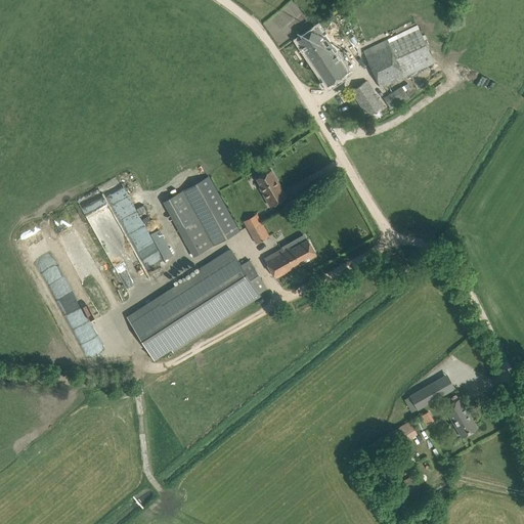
[(363,51),(381,88),(435,62),(418,26),(363,51)]
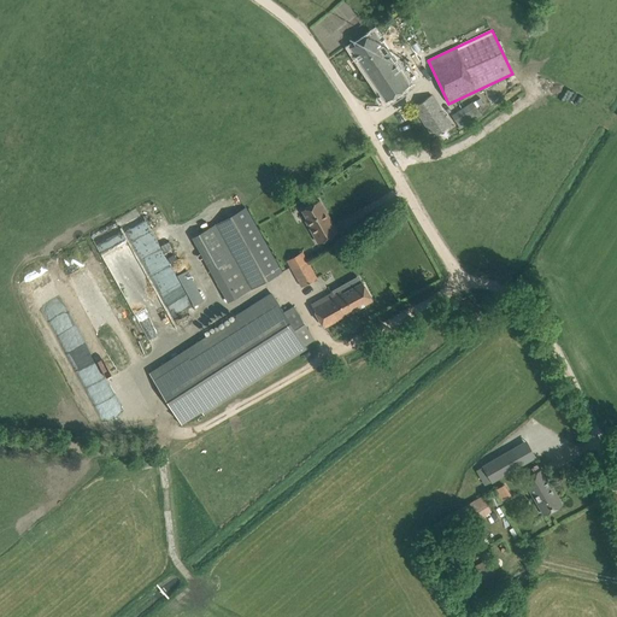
[(389,57),(391,56),(392,53),(385,43),(381,42),(374,33),(351,47),(386,100),(409,86),(389,57)]
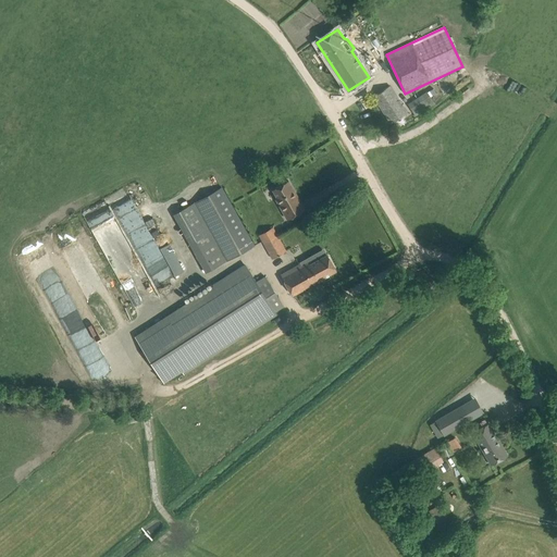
[(409,110),(407,106),(404,108),(401,104),(400,106),(398,101),(399,100),(390,86),(373,97),(391,124),(407,113),(407,112),(409,110)]
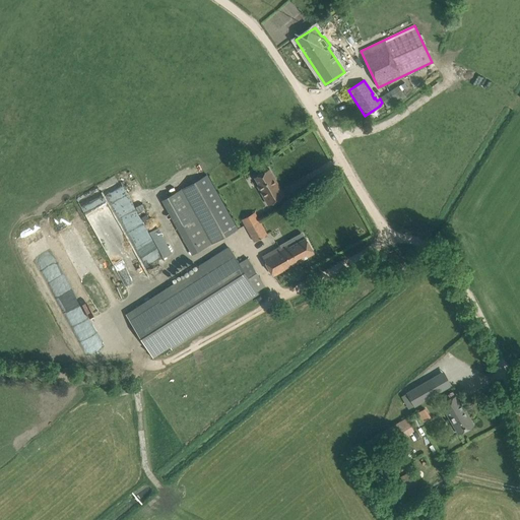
[(398,85),(379,94),(385,108),(404,99),(398,85)]
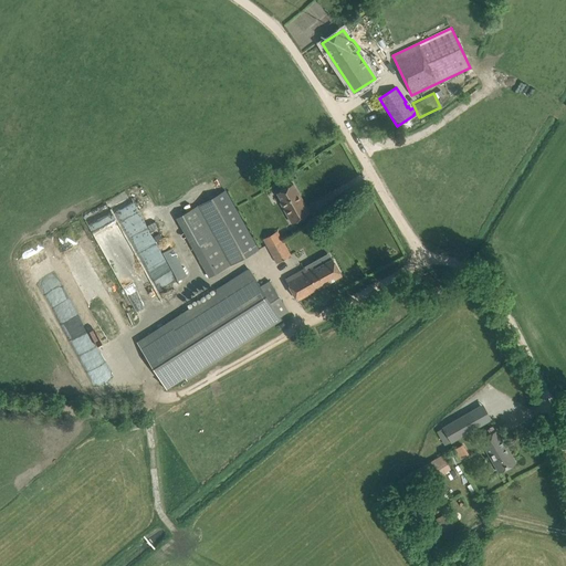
[(280,202),(292,223),(310,213),(293,184),(276,192),(282,201),(280,202)]
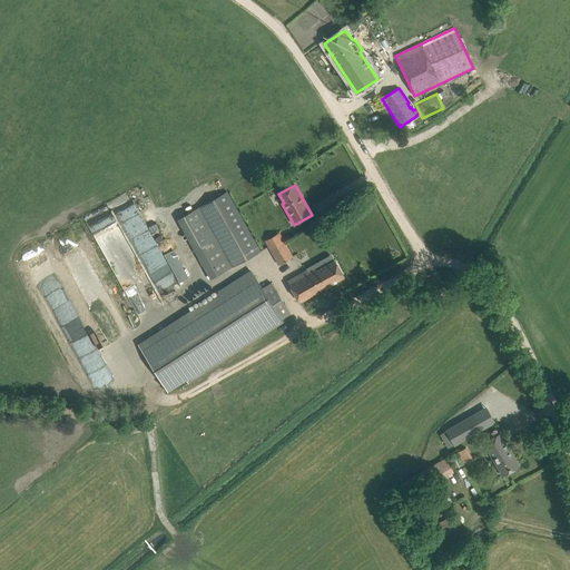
[(261,252),(227,190),(200,206),(234,266),(261,252)]
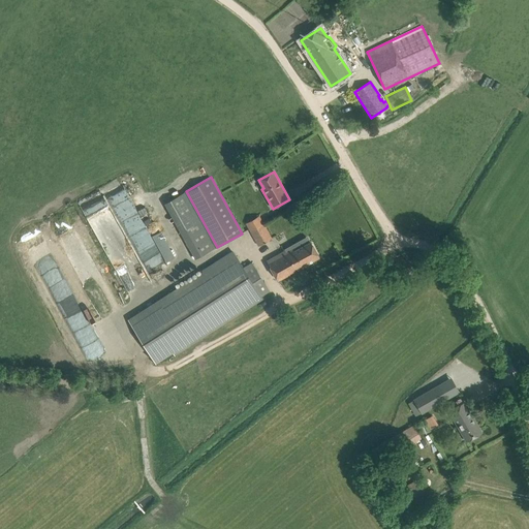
[(110,205),(127,197),(122,185),(104,192),(110,205)]
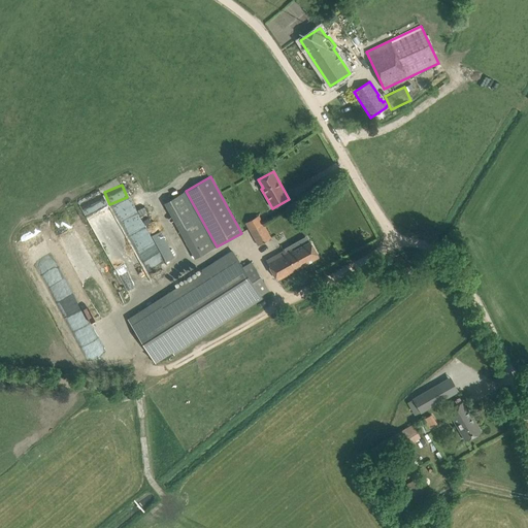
[(197,212),(176,224),(195,259),(217,246),(197,212)]
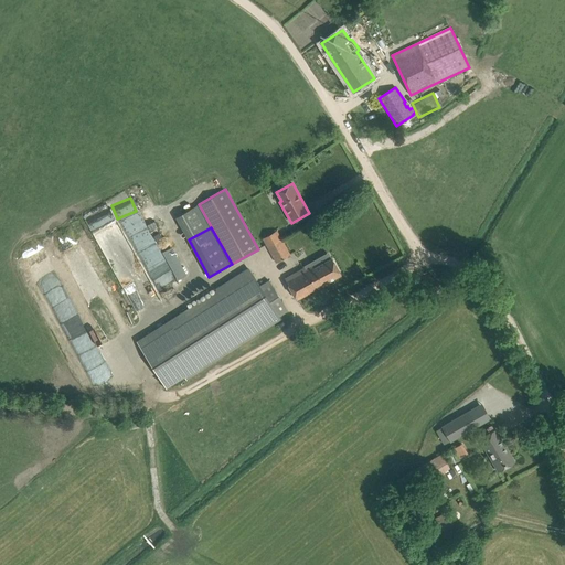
[(276,230),(263,237),(267,246),(281,238),(276,230)]
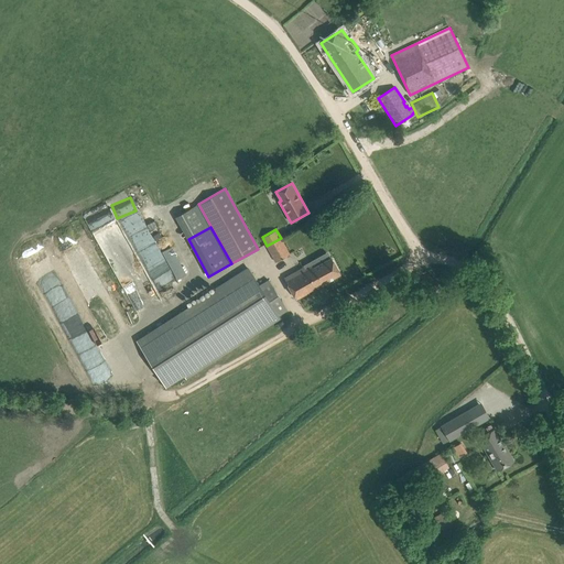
[(267,246),(275,262),(290,255),(281,238),(267,246)]
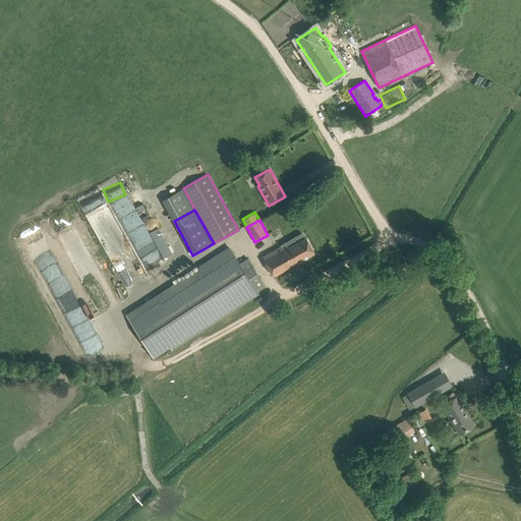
[(158,228),(150,231),(160,256),(174,251),(165,230),(159,233),(158,228)]
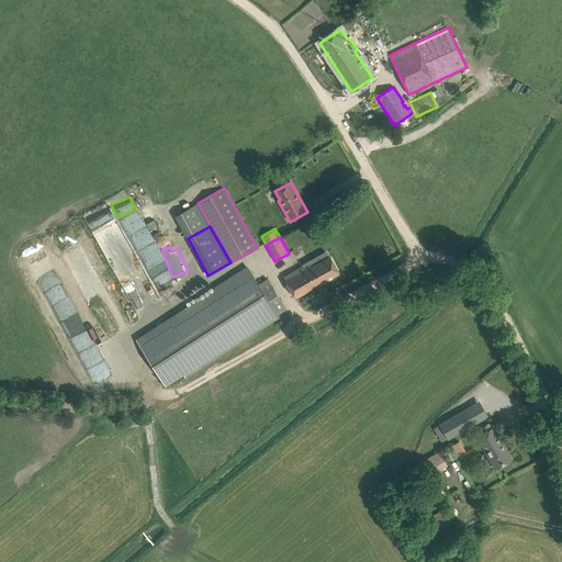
[(321,262),(317,257),(308,261),(310,263),(305,266),(284,278),(290,288),(295,298),(339,273),(334,263),(330,257),(321,262)]
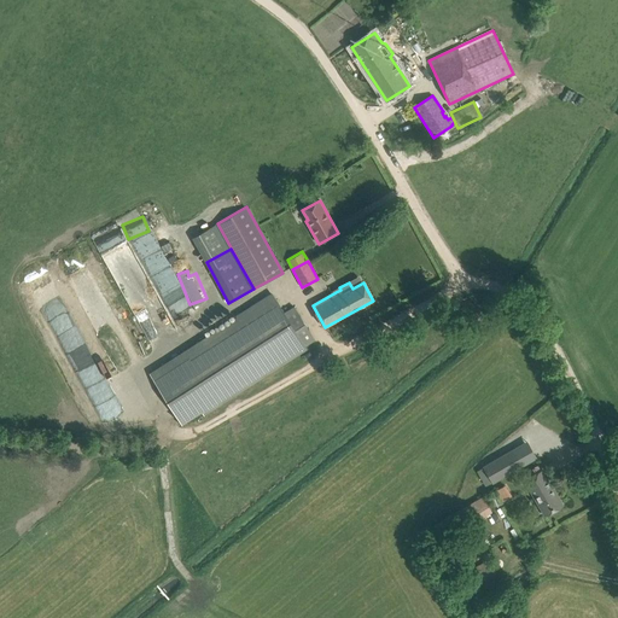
[(272,292),(251,305),(235,315),(237,316),(150,373),(182,425),(202,412),(204,415),(308,349),(305,345),(315,339),(295,305),(284,312),(275,298),(272,292)]
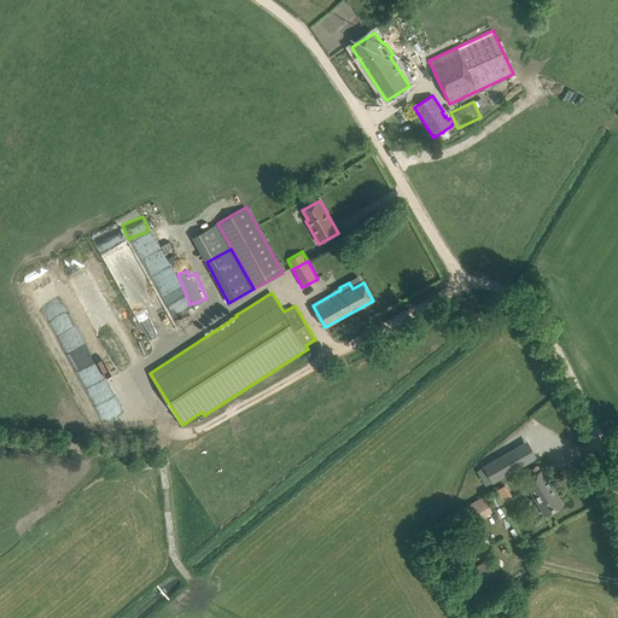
[(484,466),(493,482),(523,465),(513,450),(484,466)]
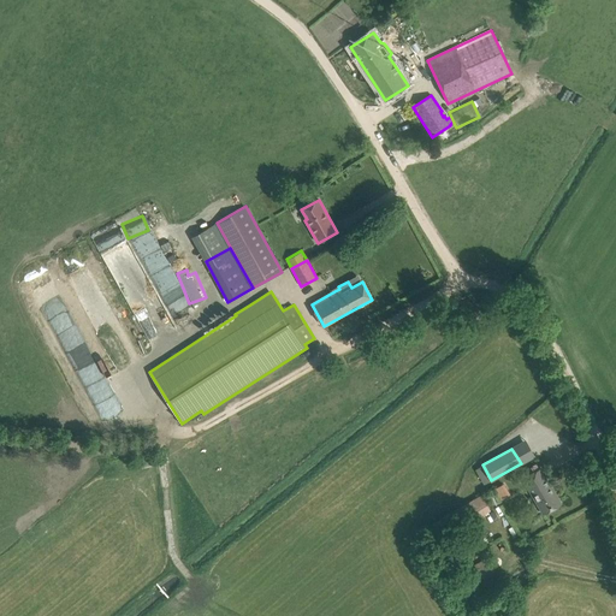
[(523,479),(538,503),(544,514),(561,503),(540,468),(523,479)]
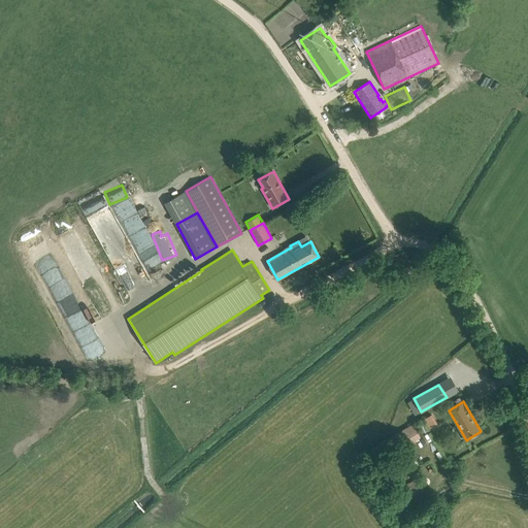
[(431,413),(423,419),(429,428),(437,423),(431,413)]
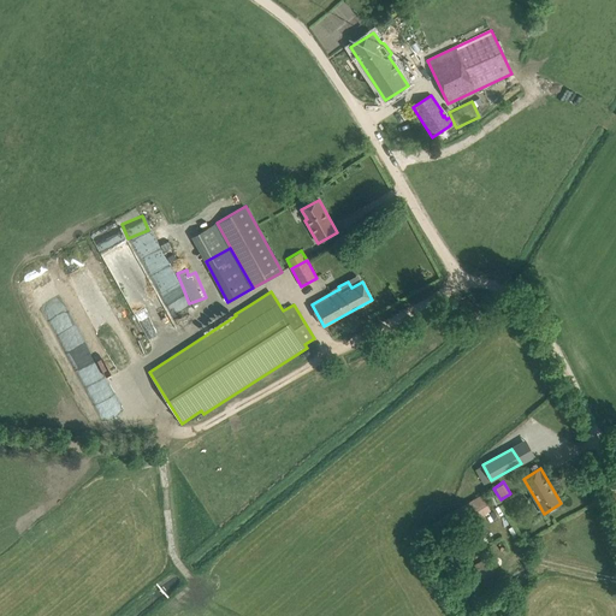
[(431,523),(439,539),(491,509),(481,495),(431,523)]
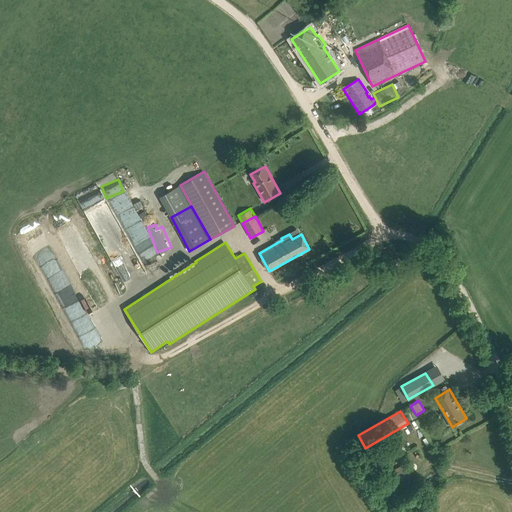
[(394,450),(398,457),(410,450),(407,444),(401,447),(401,446),(394,450)]
